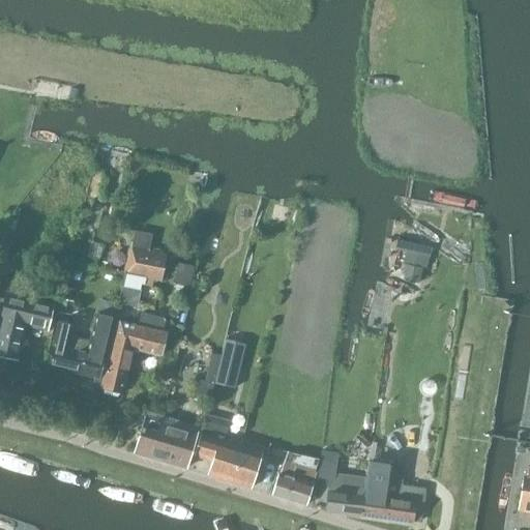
[(91,207),(88,222),(94,224),(94,227),(97,228),(102,210),(91,207)]
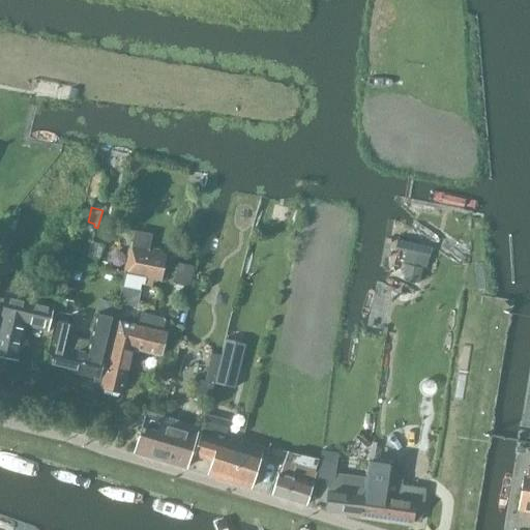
[(19,209),(0,232),(13,235),(19,209)]
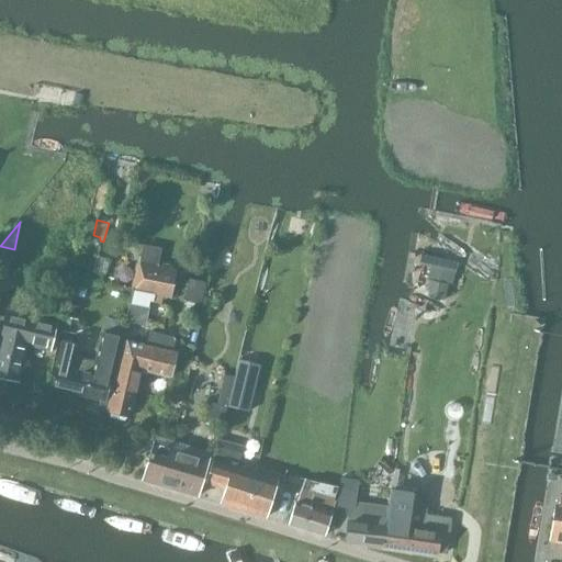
[(132,290),(125,322),(146,326),(150,303),(154,303),(161,305),(163,296),(170,298),(176,272),(156,268),(160,250),(141,246),(137,263),(132,290)]
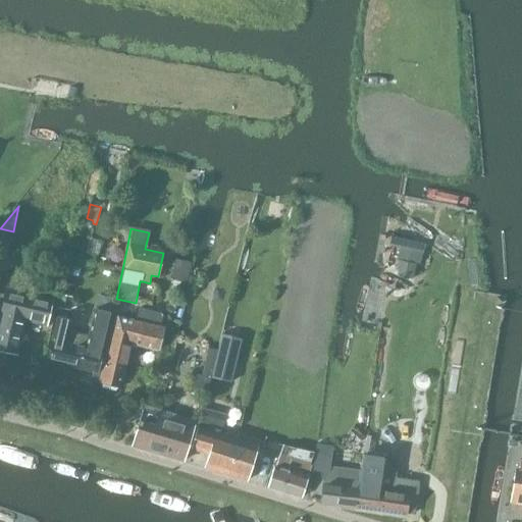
[(399,248),(397,260),(401,261),(416,264),(419,265),(422,253),(399,248)]
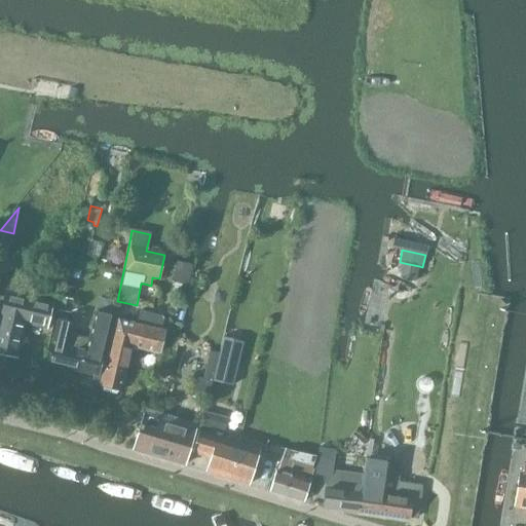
[(177,262),(173,282),(188,285),(192,265),(177,262)]
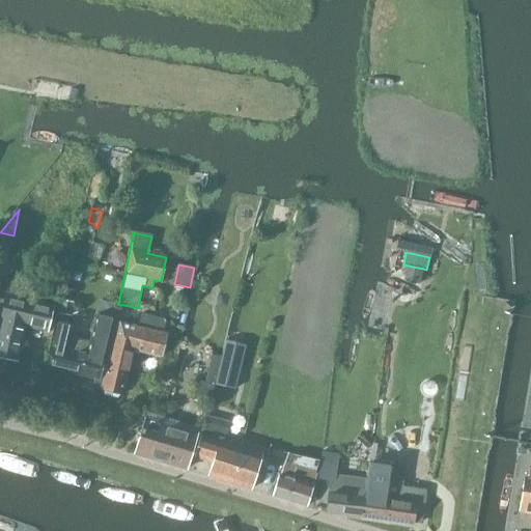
[(408,266),(404,278),(420,281),(423,269),(408,266)]
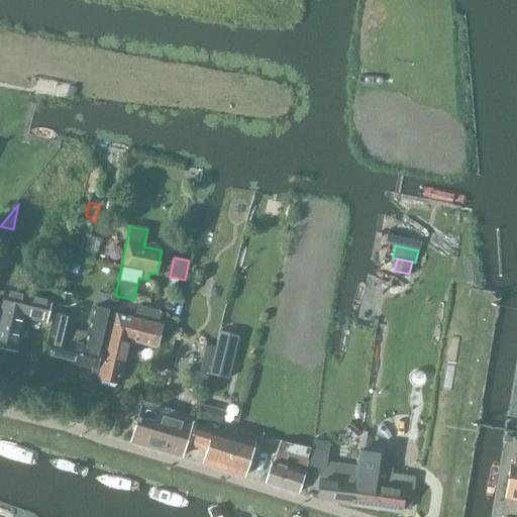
[(47,323),(55,298),(7,287),(6,292),(2,308),(0,315),(0,346),(17,350),(24,319),(47,323)]
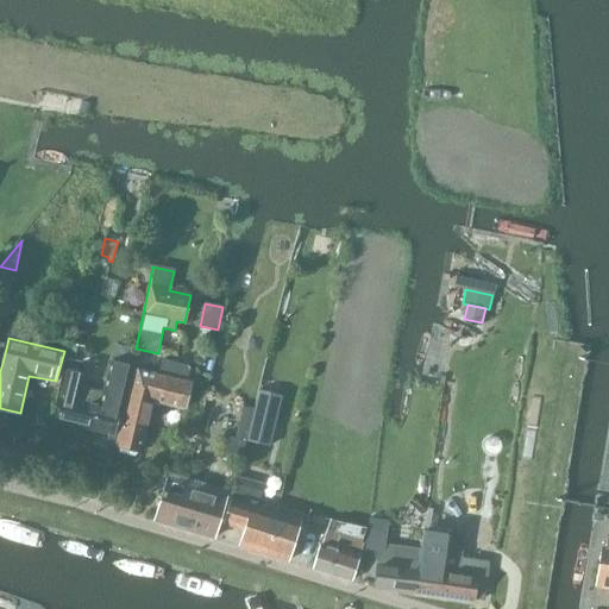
[(73,345),(70,359),(82,362),(85,347),(73,345)]
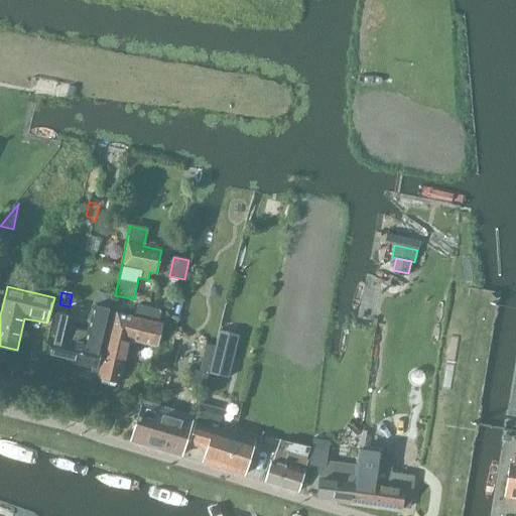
[(87,333),(79,364),(93,367),(91,375),(97,377),(100,369),(98,368),(112,305),(94,301),(87,333)]
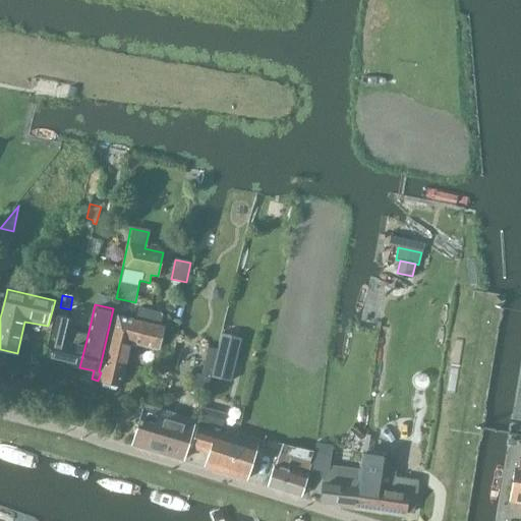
[(115,314),(99,382),(102,383),(103,387),(115,390),(118,387),(121,387),(131,343),(159,349),(164,327),(160,326),(162,316),(161,312),(138,307),(135,320),(115,314)]
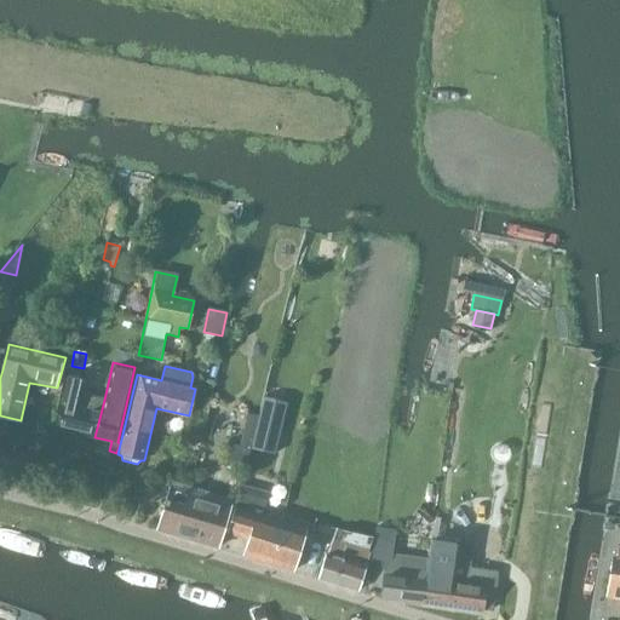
[(95,437),(104,400),(85,395),(89,373),(72,368),(58,429),(95,437)]
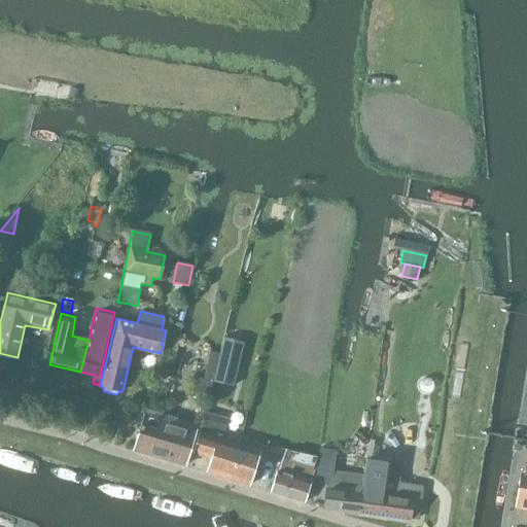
[(216,370),(213,382),(234,387),(245,343),(224,338),(220,353),(216,370)]
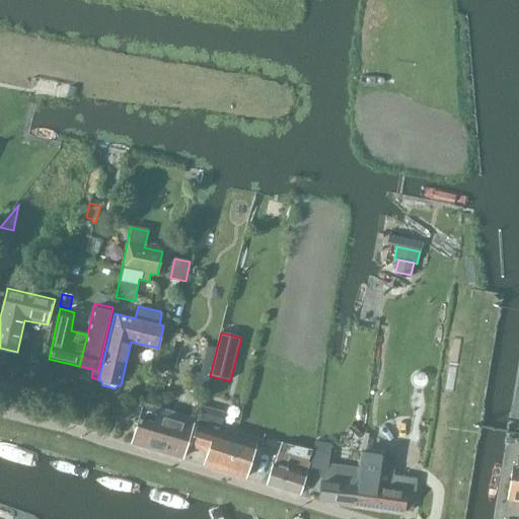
[(208,346),(204,361),(213,364),(217,348),(208,346)]
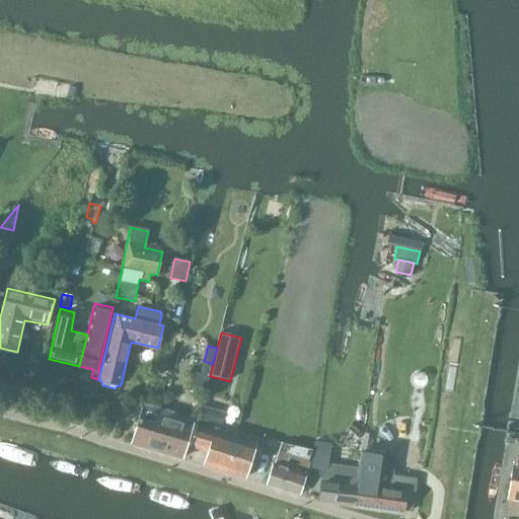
[(195,372),(191,385),(207,389),(210,376),(195,372)]
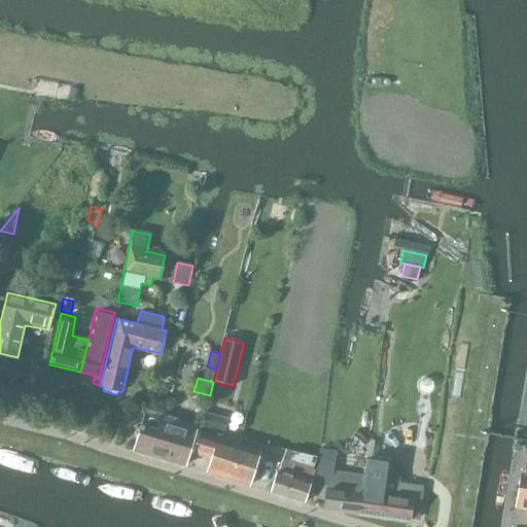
[(418,386),(418,387),(418,388),(419,389),(419,390),(420,391),(421,392),(422,393),(423,393),(424,393),(425,394),(426,394),(427,393),(428,393),(429,393),(430,392),(430,391),(431,391),(431,390),(432,390),(432,389),(432,388),(432,387),(433,386),(432,385),(432,384),(432,383),(431,382),(430,381),(429,380),(428,380),(427,379),(426,379),(425,379),(424,379),(423,380),(422,380),(421,381),(420,381),(420,382),(419,383),(419,384),(418,385),(418,386)]
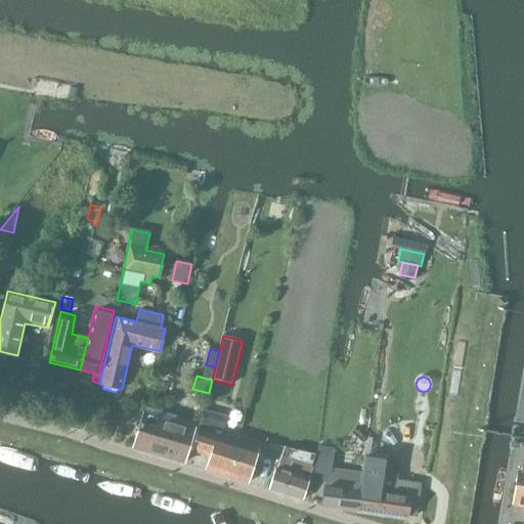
[(143,417),(133,448),(184,463),(194,428),(197,422),(145,407),(144,412),(143,417)]
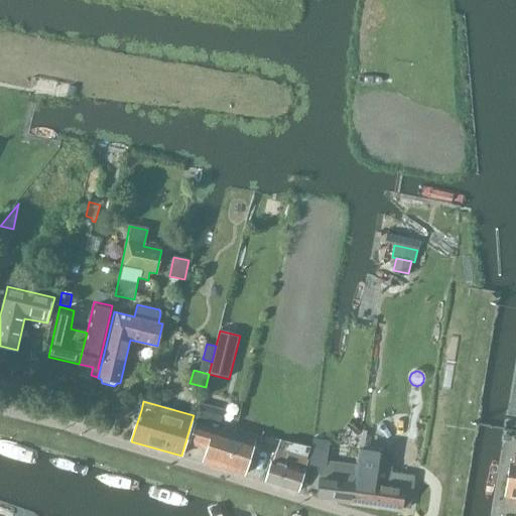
[(202,405),(198,417),(206,419),(209,407),(202,405)]
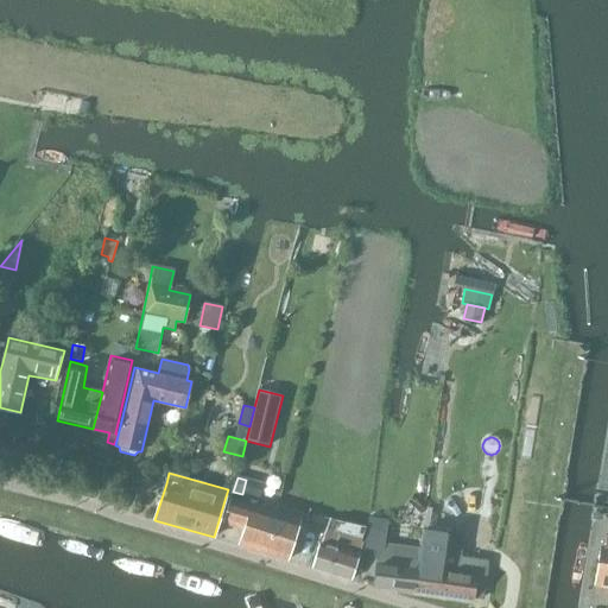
[(438,504),(437,488),(429,487),(425,517),(432,518),(434,507),(438,504)]
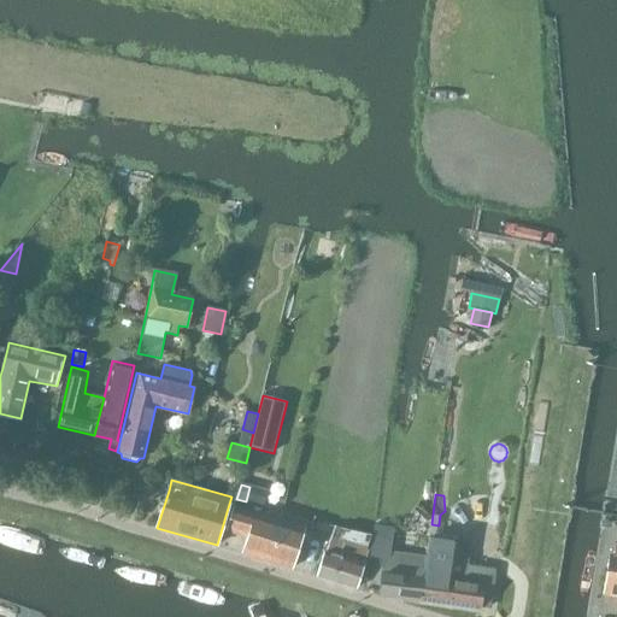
[(305,545),(310,529),(234,505),(227,530),(248,536),(242,553),(292,569),(300,544),(305,545)]
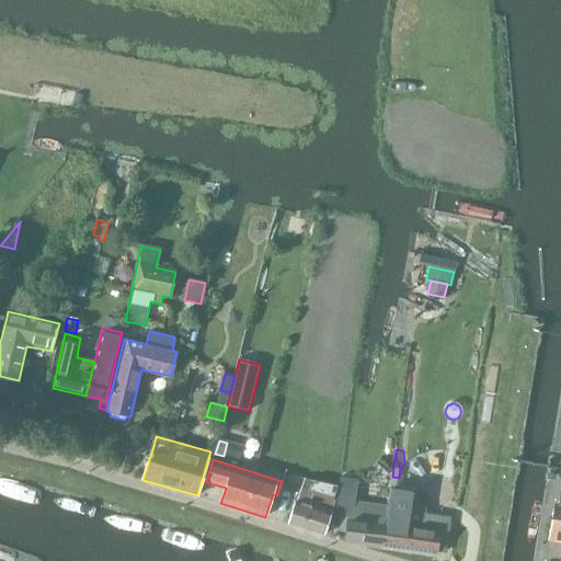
[(382,547),(388,508),(389,507),(356,502),(359,480),(354,479),(353,489),(341,487),(335,508),(341,510),(338,529),(346,531),(345,541),(382,547)]
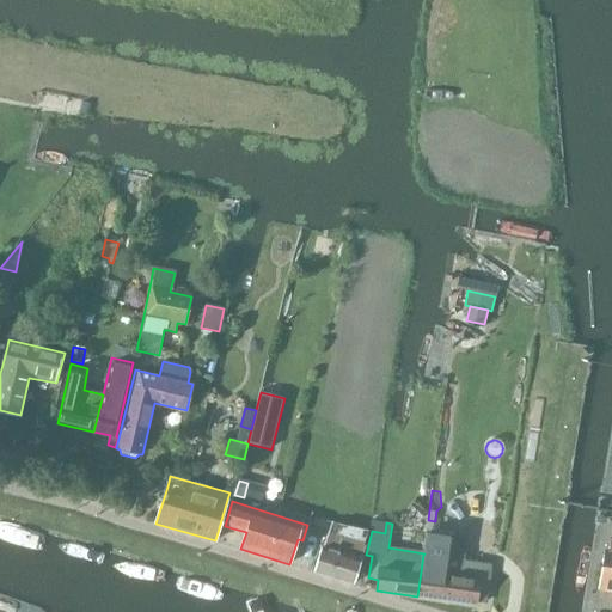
[(367,545),(371,532),(340,525),(336,536),(330,533),(324,549),(323,548),(314,573),(354,585),(367,545)]
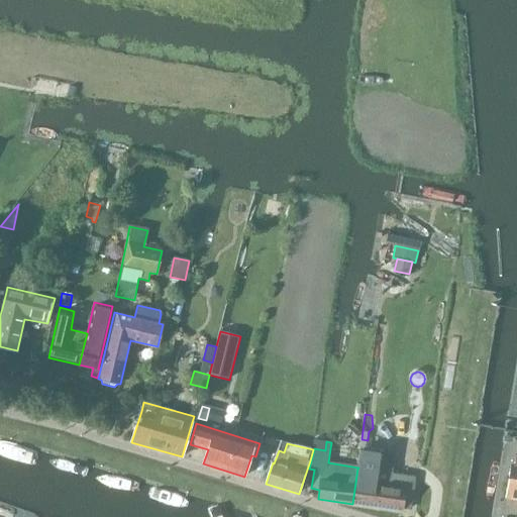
[(360,447),(358,468),(357,469),(352,503),(403,510),(403,504),(411,505),(415,477),(393,474),(394,466),(389,452),(360,447)]
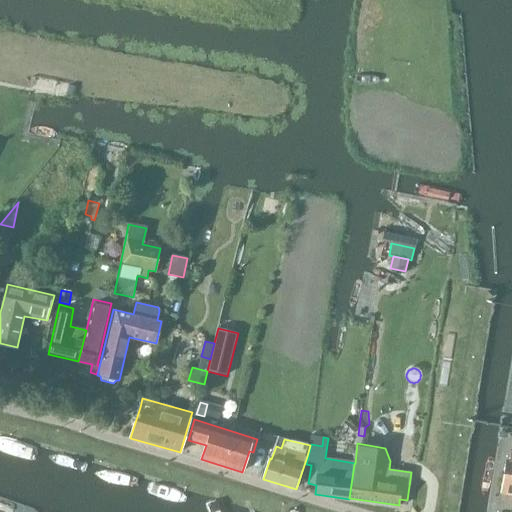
[(511,455),(510,455),(508,463),(505,463),(500,494),(511,495),(511,455)]
